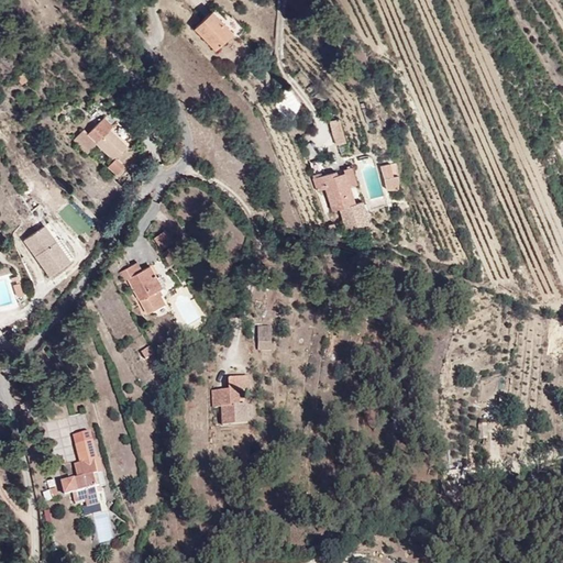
[(233,34),(212,13),(195,30),(216,52),(233,34)]
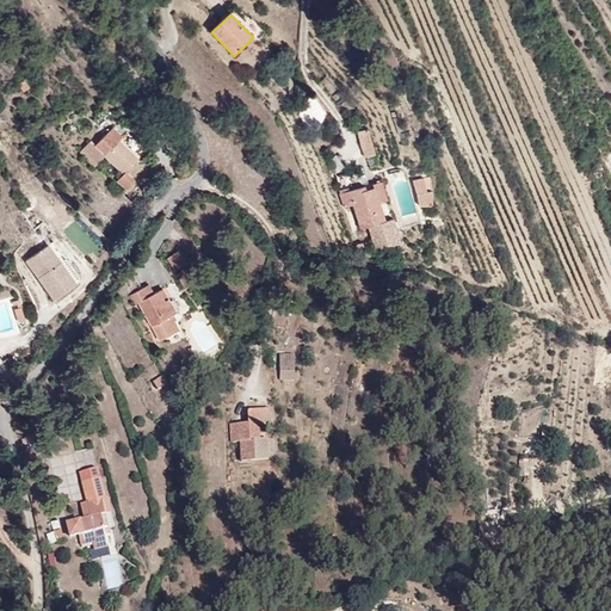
[(32,88),(29,80),(20,85),(24,92),(32,88)]
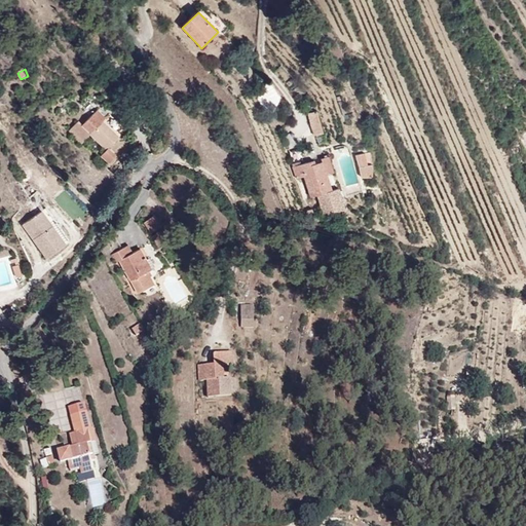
[(280,96),(271,80),(254,90),(271,119),(280,96)]
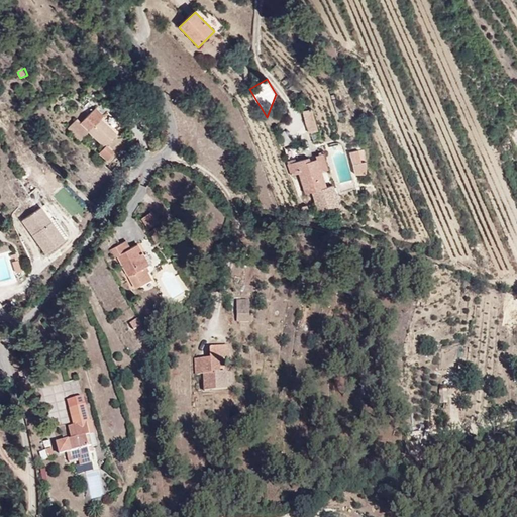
[(118,132),(101,116),(104,113),(96,105),(81,120),(78,118),(68,128),(80,140),(90,130),(104,144),(98,150),(107,160),(115,152),(107,143),(118,132)]
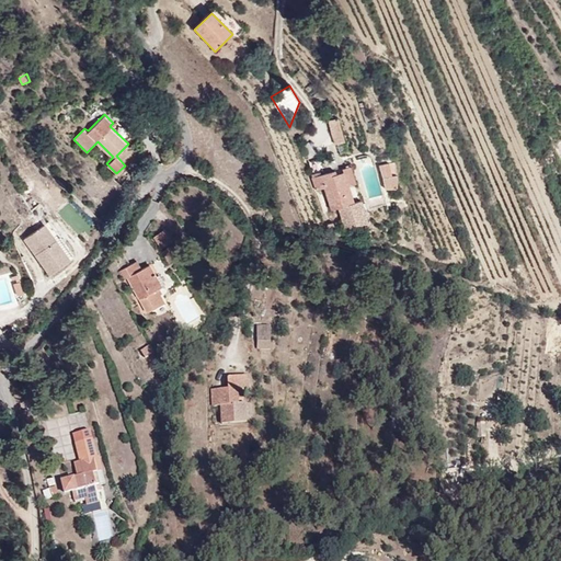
[(328,118),(336,141),(346,138),(339,114),(328,118)]
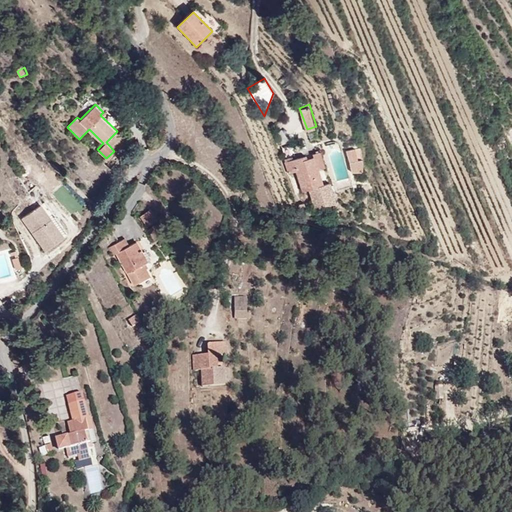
[(118,132),(107,142),(114,149),(124,140),(118,132)]
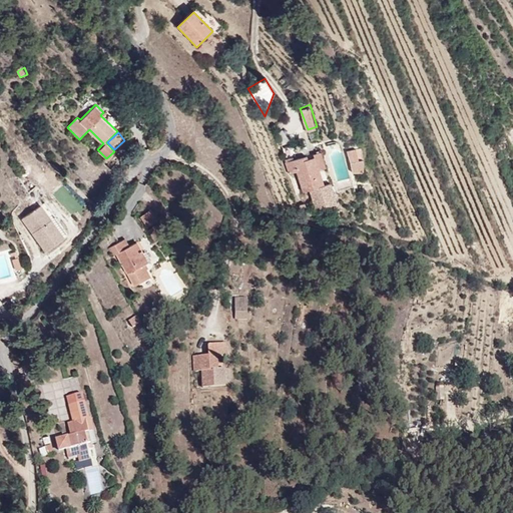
[(321,149),(314,152),(315,154),(309,156),(308,154),(286,162),(288,169),(290,169),(292,172),(296,171),(303,190),(307,188),(315,210),(339,201),(331,180),(325,182),(320,166),(326,164),(321,149)]
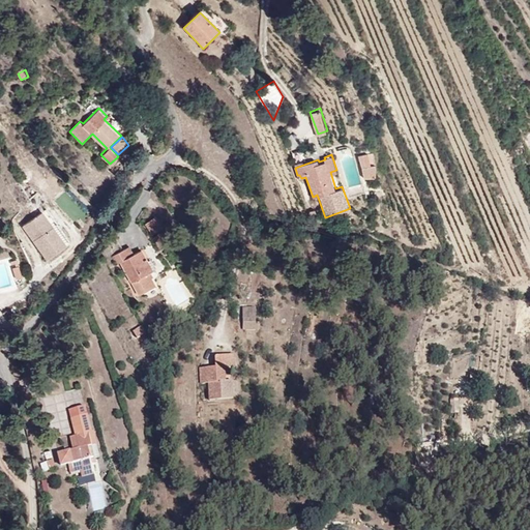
[(363,168),(364,176),(376,175),(376,163),(363,168)]
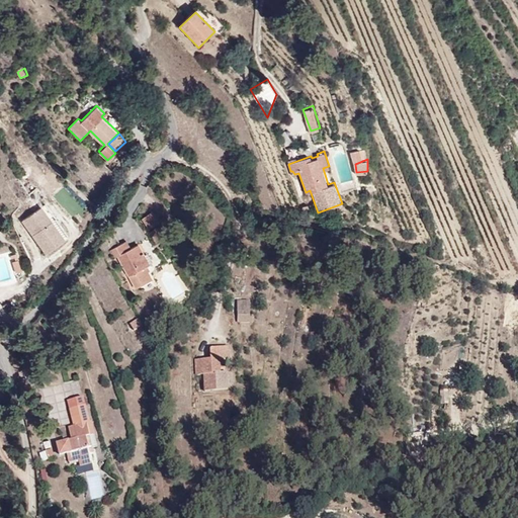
[(66,237),(41,203),(21,219),(46,252),(66,237)]
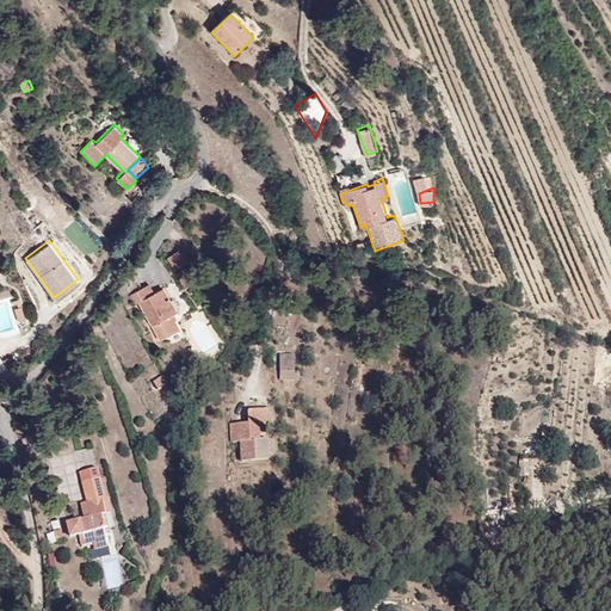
[(180,247),(167,255),(174,267),(189,259),(180,247)]
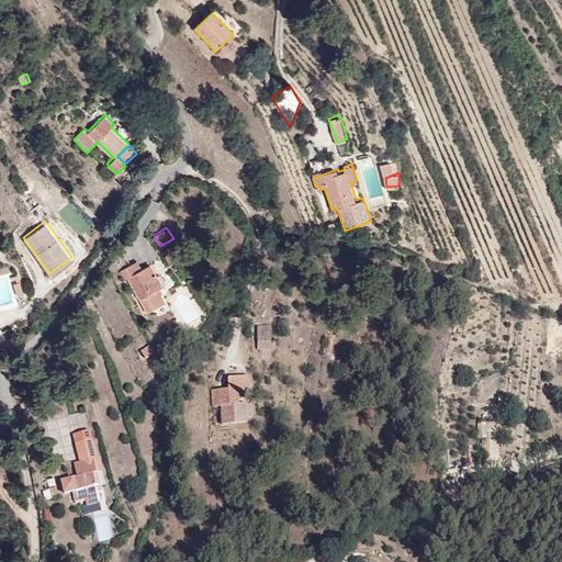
[(167,263),(173,259),(167,247),(160,251),(167,263)]
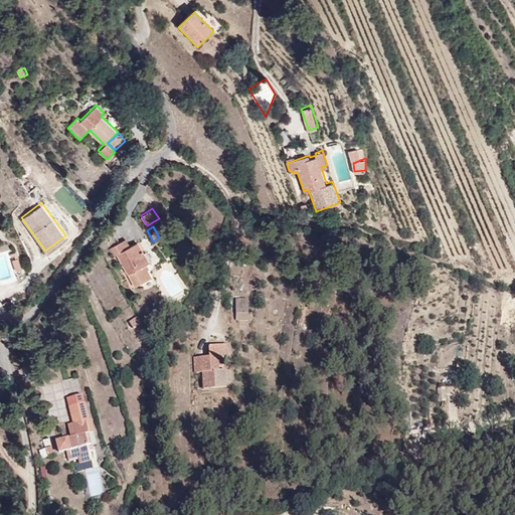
[(126,238),(109,247),(113,255),(115,254),(132,287),(151,276),(144,262),(148,260),(137,240),(129,244),(126,238)]
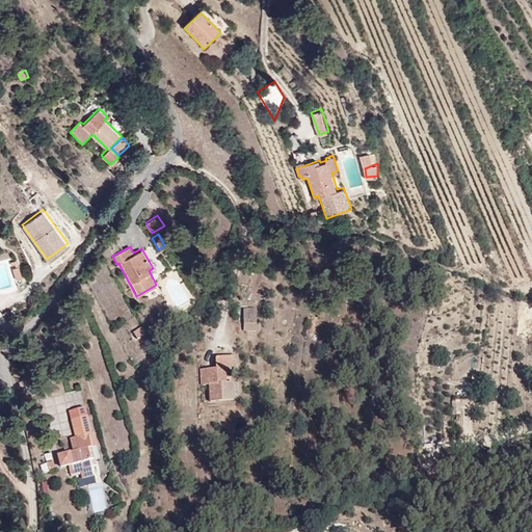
[(23,273),(19,263),(17,264),(12,266),(17,276),(23,273)]
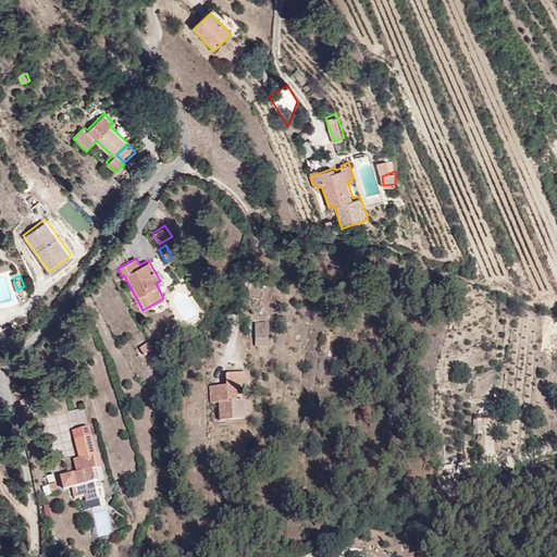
[(269,349),(271,323),(257,323),(256,347),(269,349)]
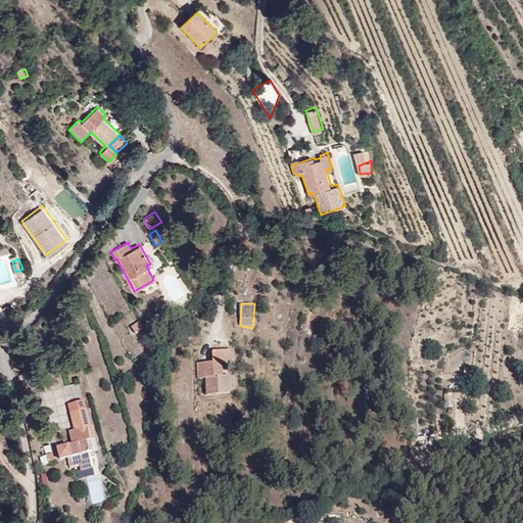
[(226,379),(221,367),(228,367),(229,350),(208,350),(208,362),(193,361),(192,379),(201,380),(200,395),(225,396),(226,379)]
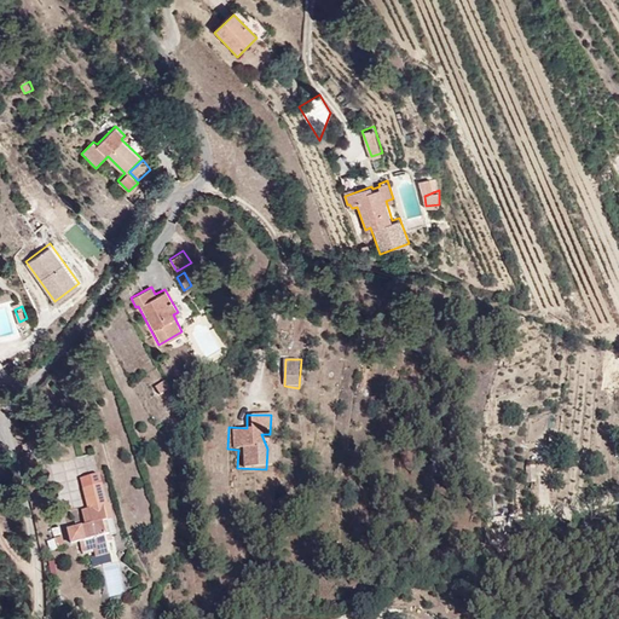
[(525,464),(525,481),(536,482),(536,464),(525,464)]
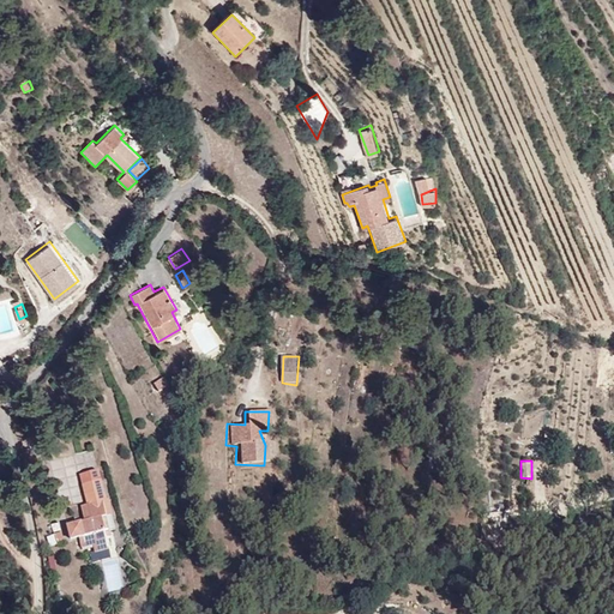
[(116,534),(113,518),(102,519),(98,503),(107,501),(103,480),(80,483),(85,506),(78,507),(80,523),(67,525),(70,542),(79,539),(82,549),(95,546),(94,537),(107,535),(116,534)]
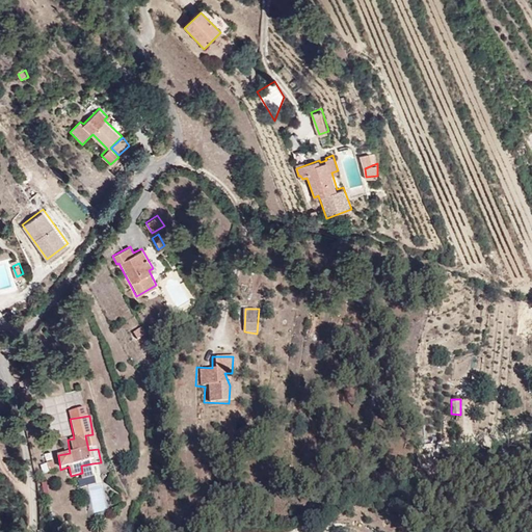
[(98,449),(95,433),(92,434),(85,435),(88,450),(98,449)]
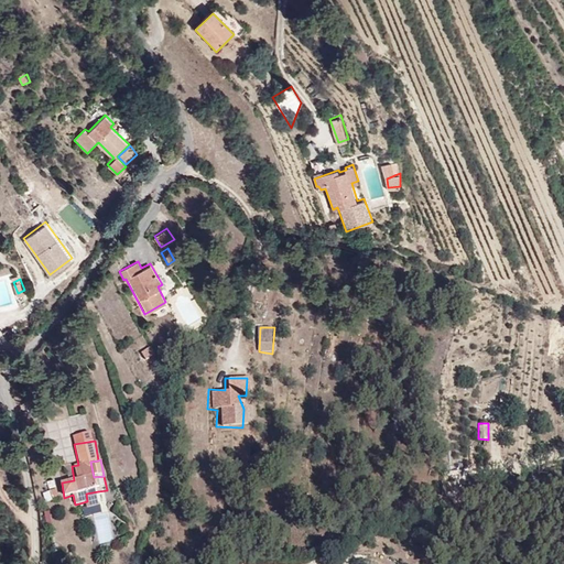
[(60,502),(56,489),(49,491),(52,505),(60,502)]
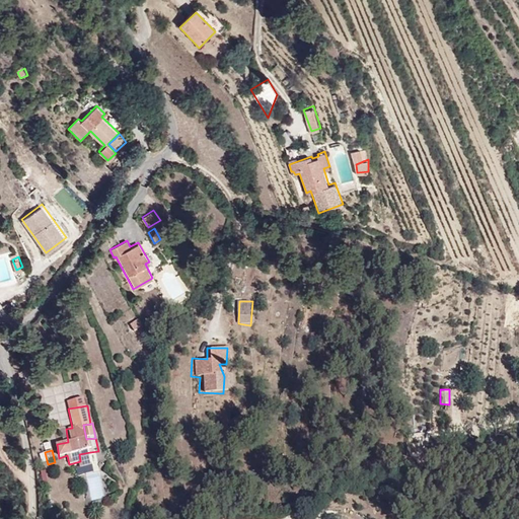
[(93,465),(90,452),(79,454),(80,461),(80,466),(93,465)]
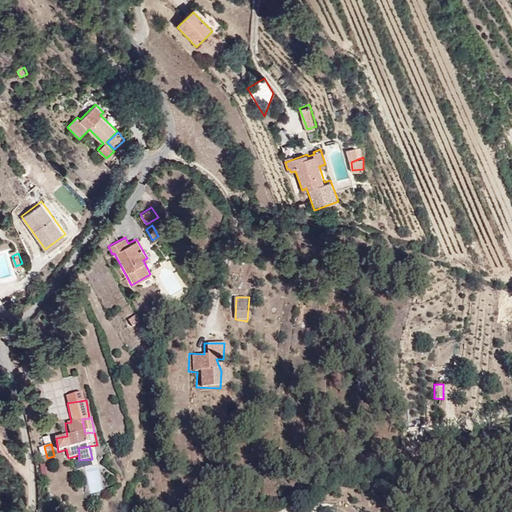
[(92,459),(79,460),(75,461),(76,469),(93,467),(92,459)]
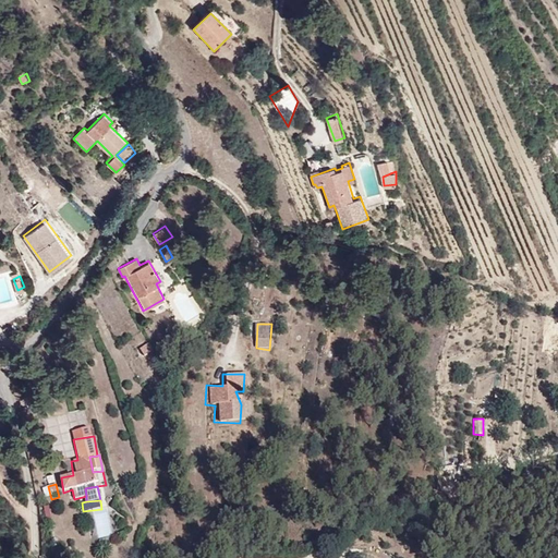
All buildings are outlined.
